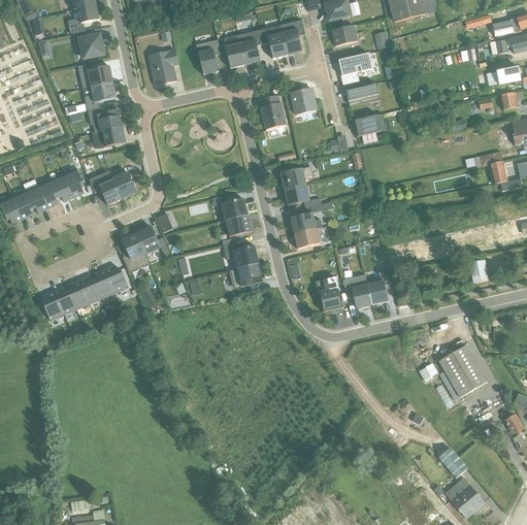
[(71,0),(73,8),(96,4),(95,3),(95,0),(71,0)]
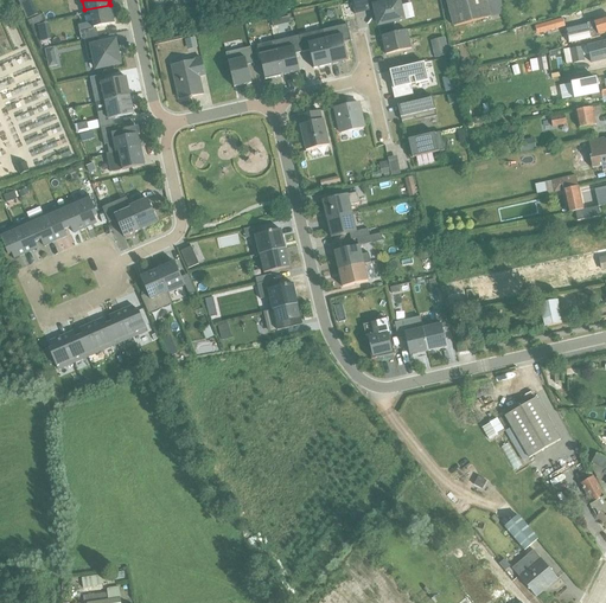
[(374,7),(372,0),(351,0),(353,12),(357,11),(374,7)]
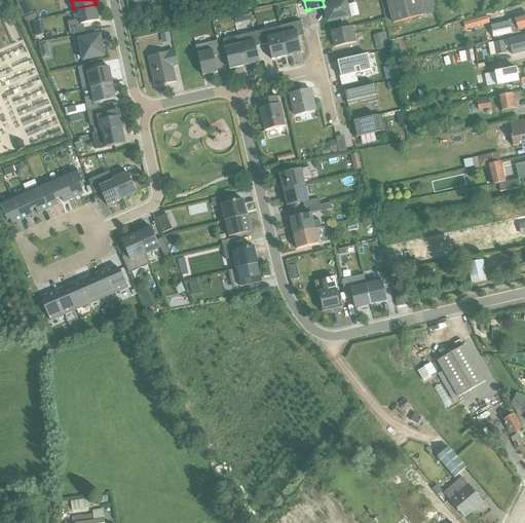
[(323,0),(324,6),(327,19),(350,13),(346,0),(323,0)]
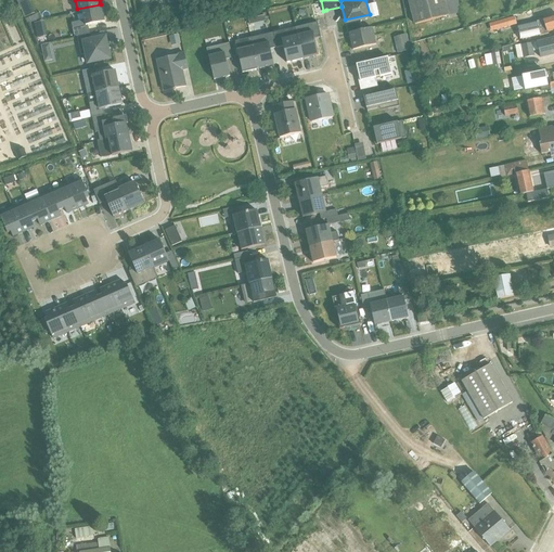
[(407,0),(413,22),(448,13),(445,0),(407,0)]
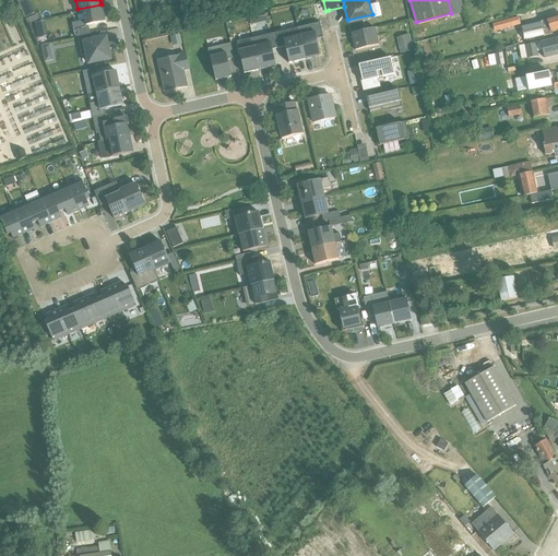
[(102,4),(78,9),(78,11),(82,10),(85,24),(73,26),(74,34),(76,34),(90,32),(87,24),(105,20),(102,4)]
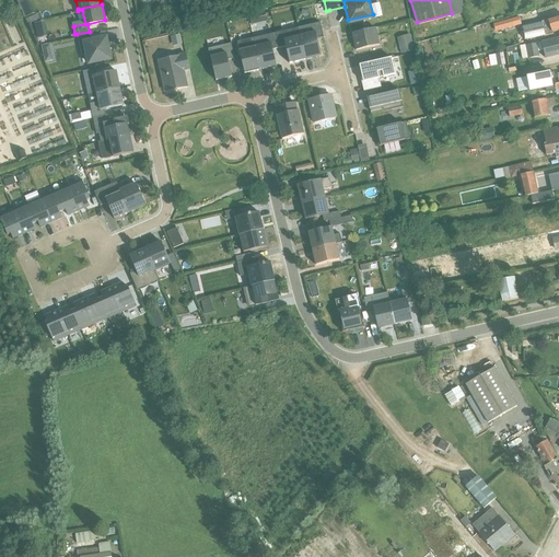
[(496,27),(522,20),(520,11),(493,19),(496,27)]
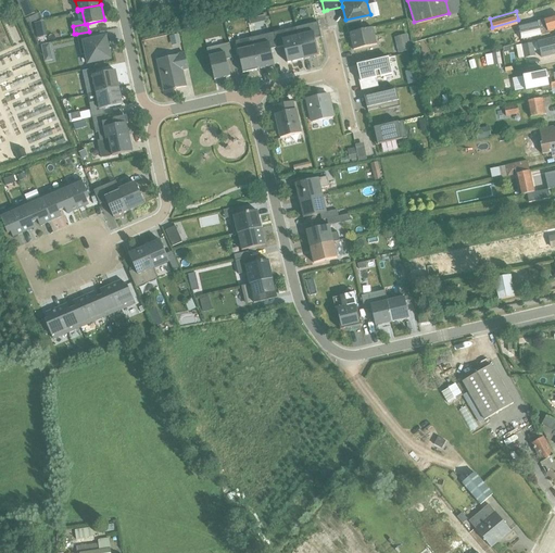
[(547,29),(554,26),(554,12),(543,16),(543,14),(535,16),(535,19),(535,20),(517,24),(520,38),(549,30),(547,29)]
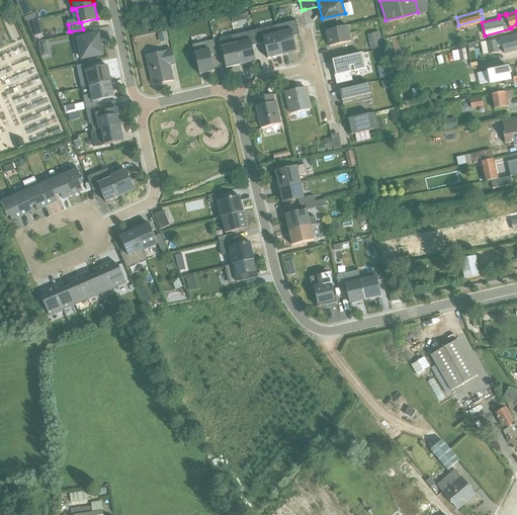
[(33,17),(36,31),(42,30),(39,16),(33,17)]
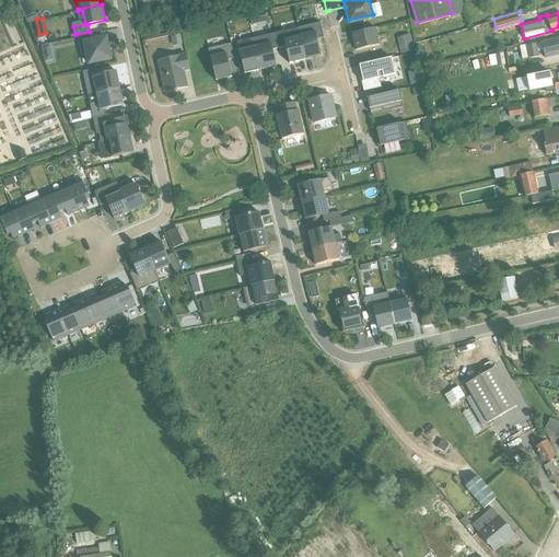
[(298,26),(304,57),(307,57),(315,55),(321,54),(316,36),(323,35),(319,20),(298,26)]
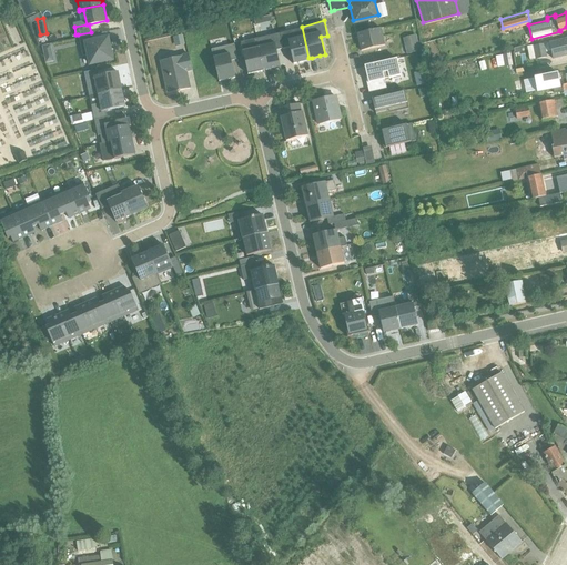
[(279,31),(282,46),(289,44),(293,62),(309,58),(302,27),(279,31)]
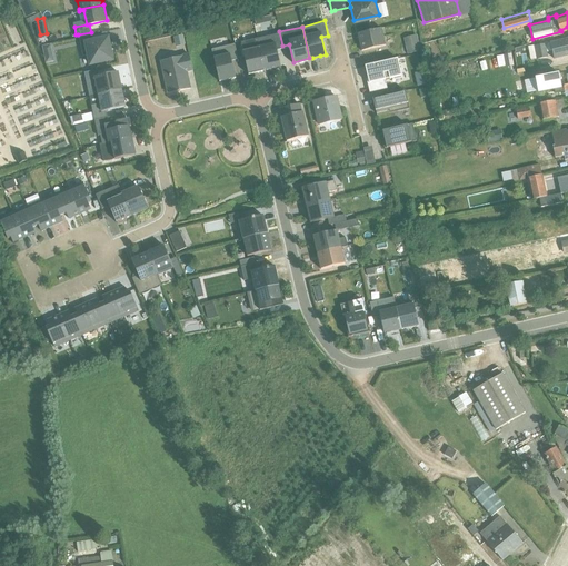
[(380,27),(357,31),(360,49),(385,43),(380,27)]
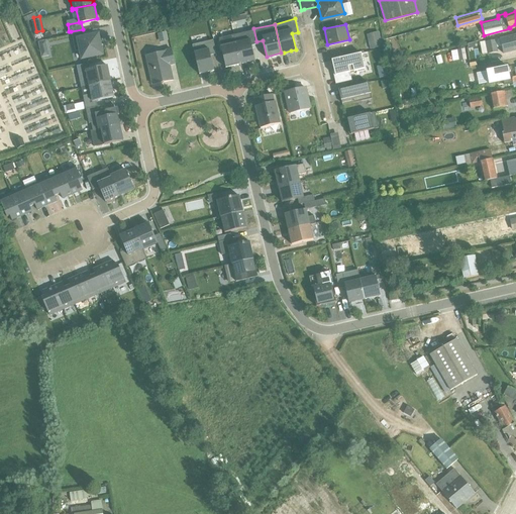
[(232,33),(239,63),(254,59),(250,43),(256,41),(253,28),(250,29),(232,33)]
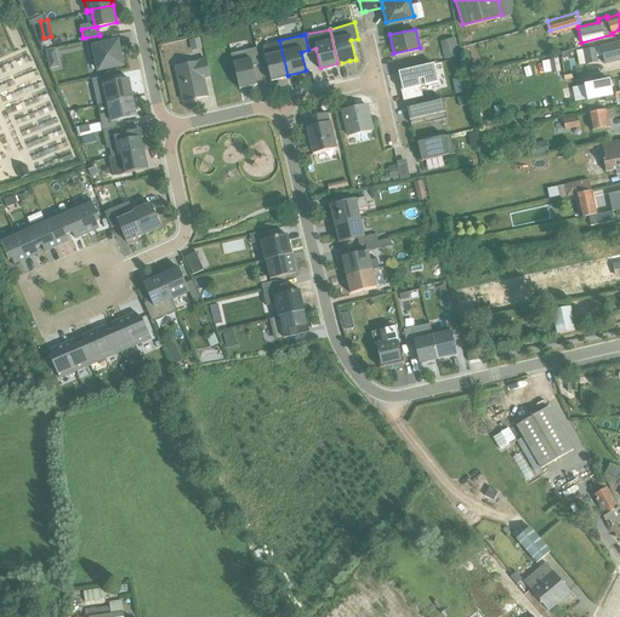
[(100,35),(85,38),(90,58),(94,57),(96,68),(121,62),(119,47),(121,47),(120,38),(100,41),(100,35)]
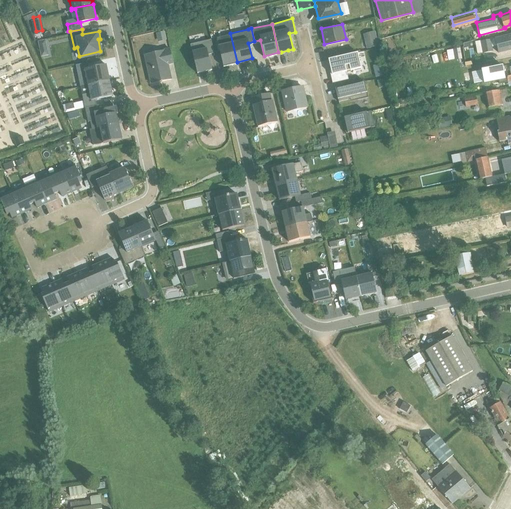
[(164,29),(155,31),(157,40),(166,38),(164,29)]
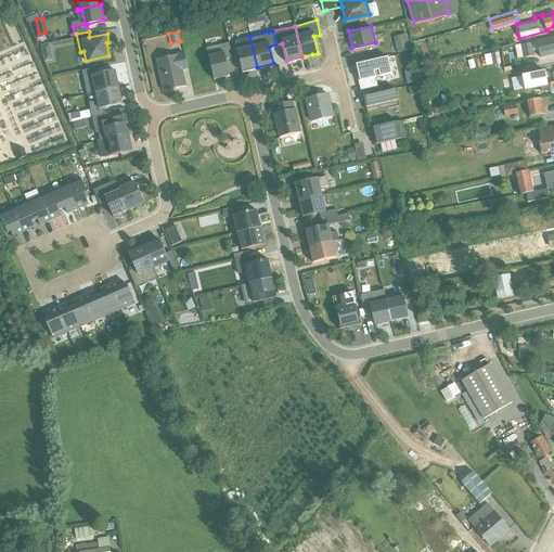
[(406,31),(393,35),(397,51),(410,48),(406,31)]
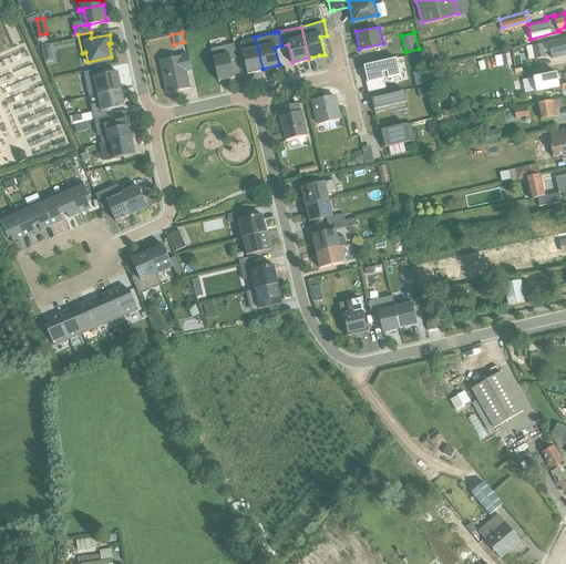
[(551,57),(565,52),(565,34),(547,40),(549,49),(551,57)]
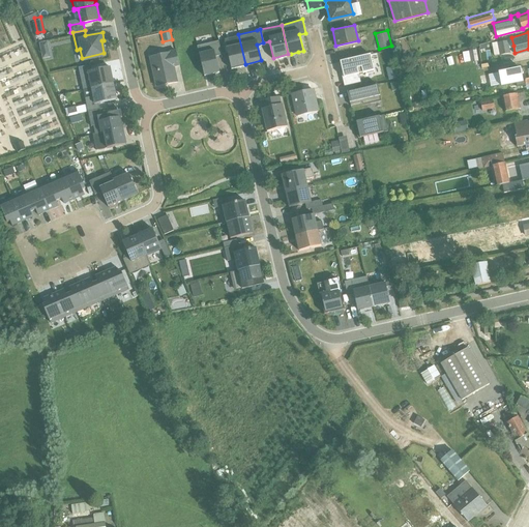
[(245,64),(238,34),(224,37),(230,66),(238,64),(239,65),(245,64)]
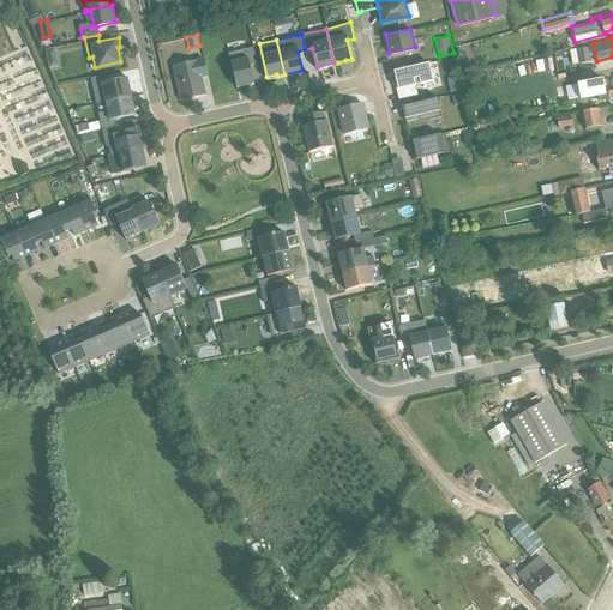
[(593,43),(569,48),(571,61),(590,59),(589,54),(595,53),(593,43)]
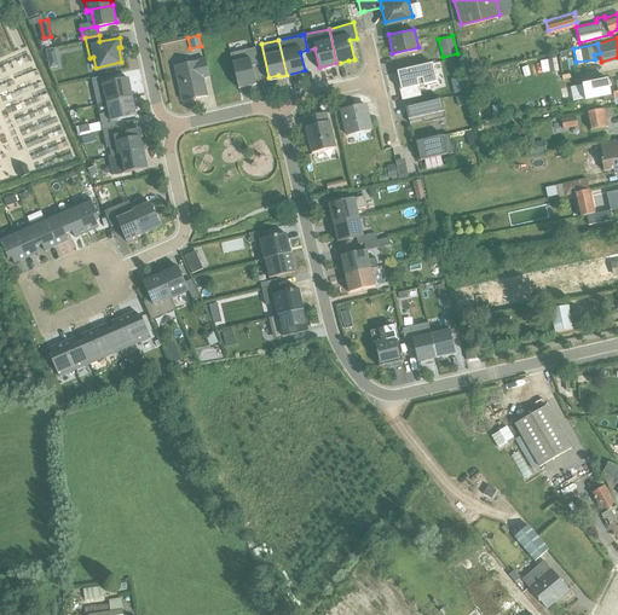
[(53,45),(45,47),(48,65),(58,64),(53,45)]
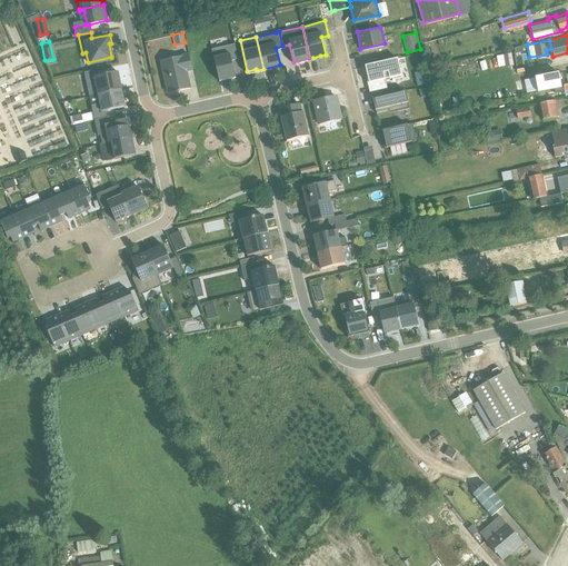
[(233,42),(211,47),(218,79),(235,76),(230,58),(237,57),(233,42)]
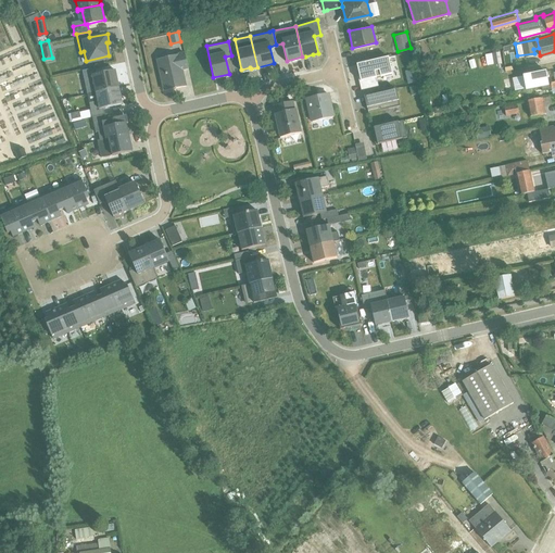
[(499,49),(491,50),(493,62),(501,61),(499,49)]
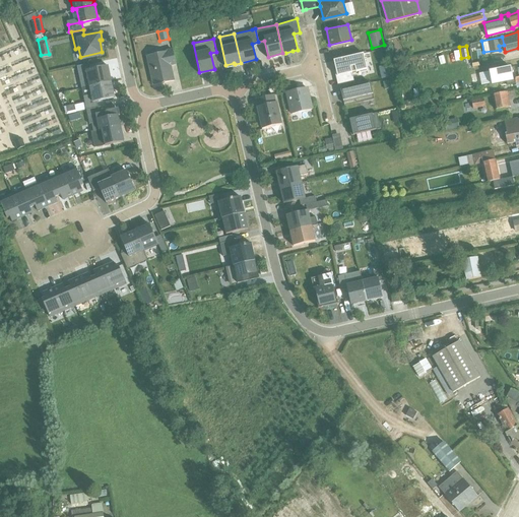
[(153,83),(173,78),(169,63),(175,62),(172,48),(146,54),(153,83)]
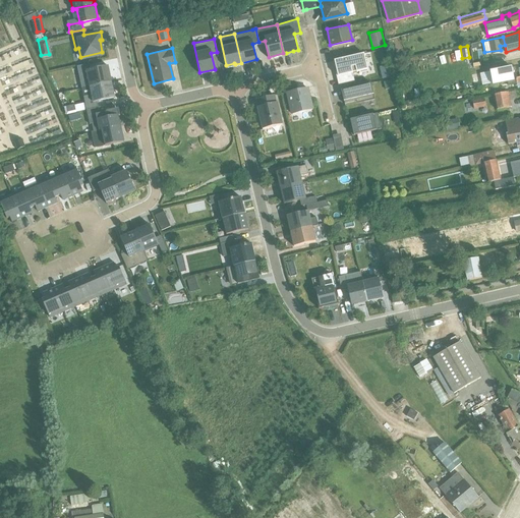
[(347,72),(351,71),(366,67),(363,52),(334,58),(336,69),(337,71),(346,69),(347,72)]
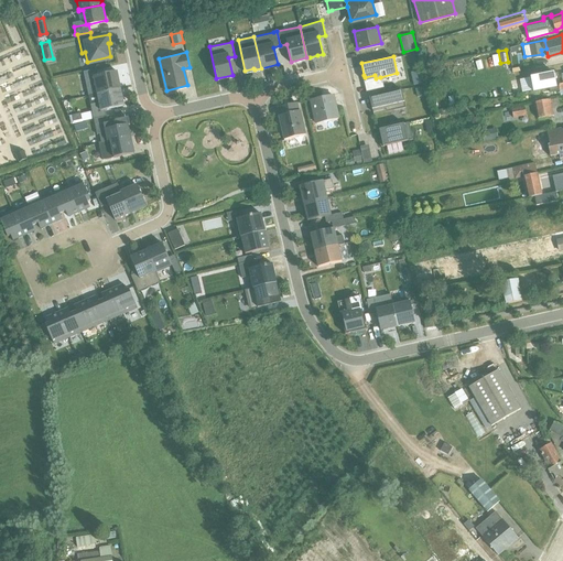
[(97,92),(120,86),(116,69),(106,72),(97,73),(95,67),(83,69),(88,94),(97,92)]
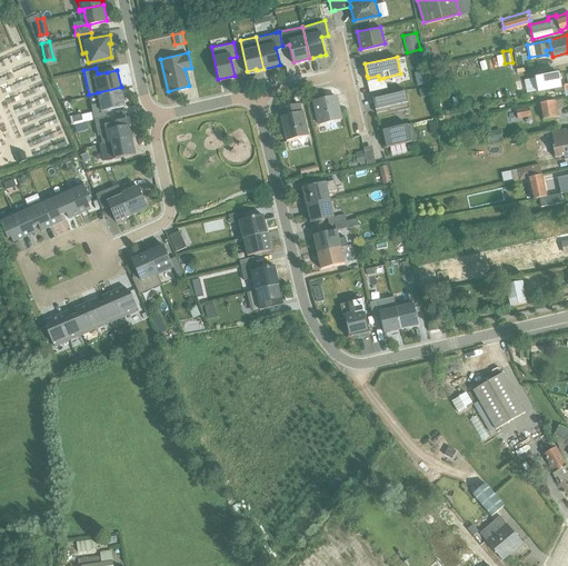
[(420,69),(414,70),(416,82),(422,81),(420,69)]
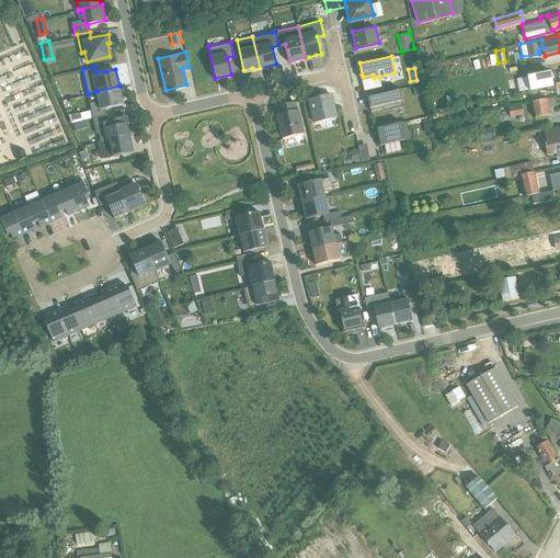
[(550,70),(526,75),(529,89),(543,87),(552,84),(550,70)]
